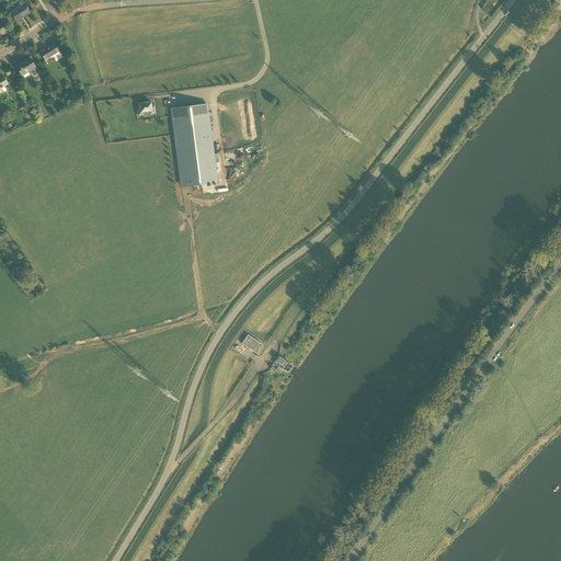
[(23,0),(19,2),(21,7),(11,13),(19,24),(23,22),(21,19),(31,13),(27,9),(29,8),(23,0)]
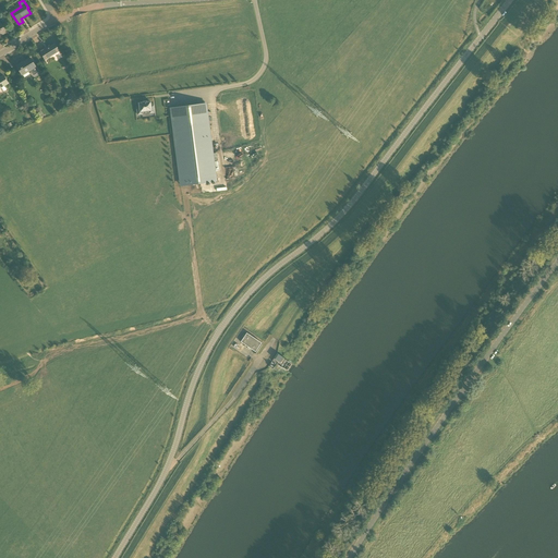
[(40,51),(45,60),(60,51),(55,44),(45,50),(45,49),(40,51)]
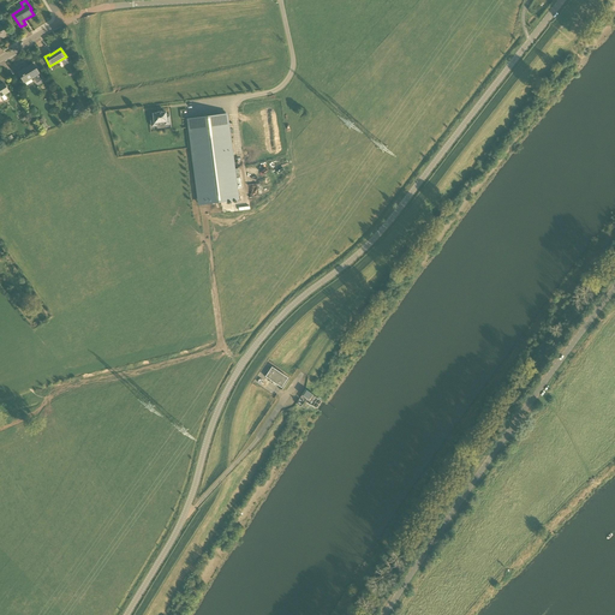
[(40,73),(34,64),(18,73),(24,83),(40,73)]
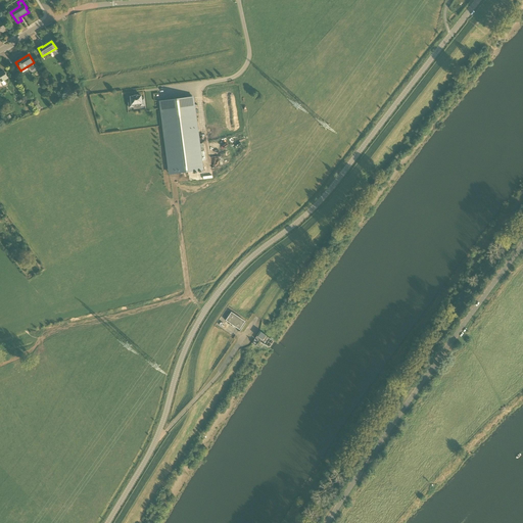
[(128,100),(129,107),(134,107),(134,104),(140,104),(140,106),(145,105),(144,98),(142,98),(141,95),(137,96),(137,95),(134,96),(131,97),(131,100),(128,100)]
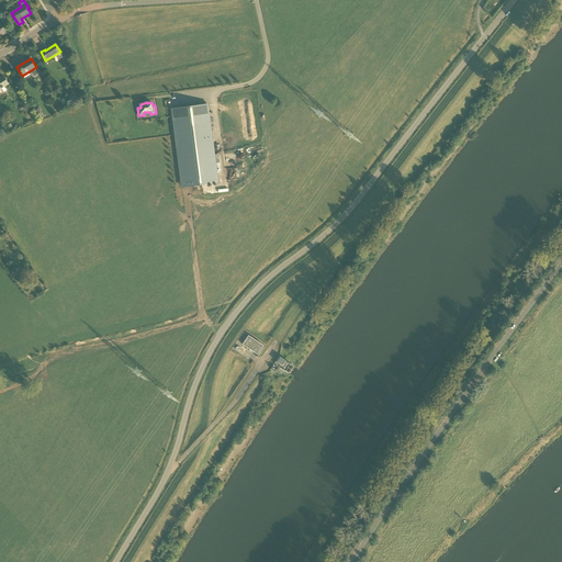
[(208,105),(172,110),(182,187),(217,182),(208,105)]
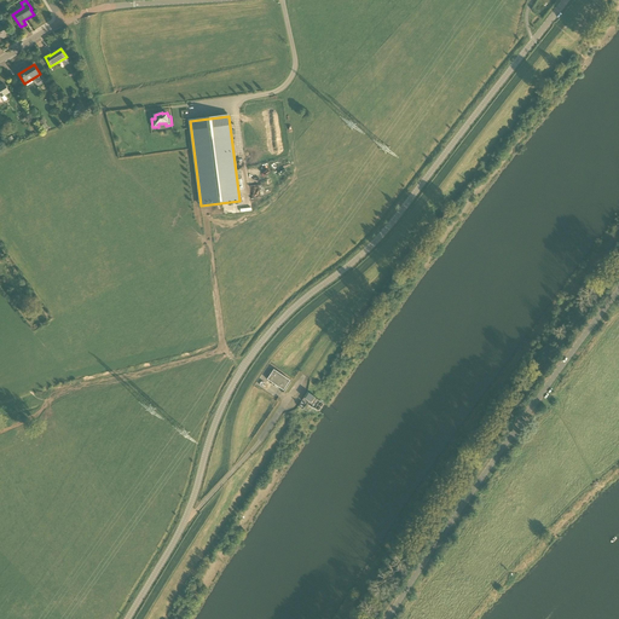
[(275,369),(267,380),(283,391),(290,380),(275,369)]
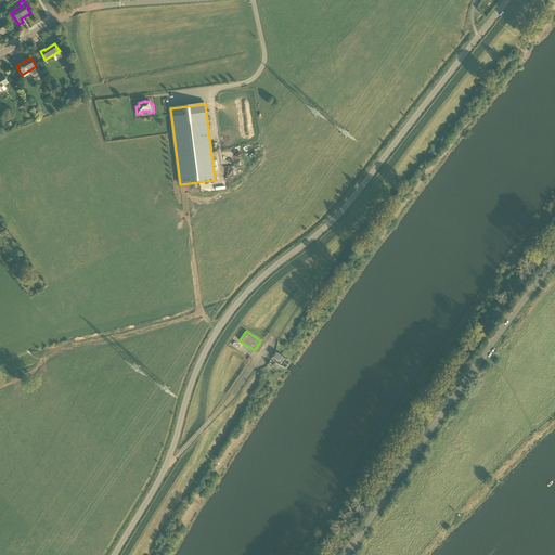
[(275,351),(268,364),(272,368),(275,362),(282,366),(285,369),(291,362),(287,360),(287,359),(275,351)]
